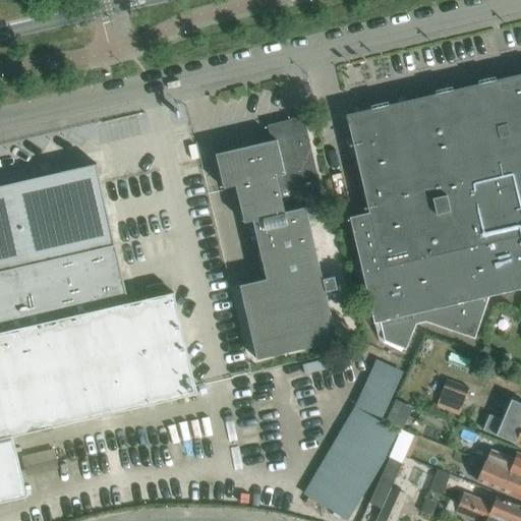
[(520,74),(347,115),(369,212),(350,217),(375,322),(382,322),(386,340),(406,348),(417,323),(426,321),(475,338),(490,295),(520,288),(520,74)]
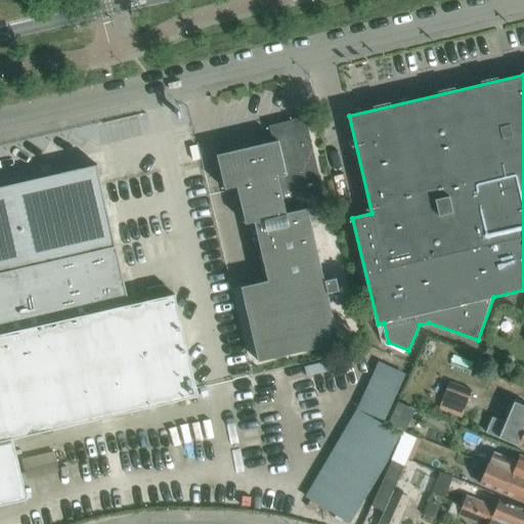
[(325,280),(309,209),(325,205),(305,118),(269,126),(272,142),(217,155),(225,189),(237,186),(246,223),(254,221),(267,280),(241,287),(258,361),(340,342),(329,293),(339,290),(336,278),(325,280)]
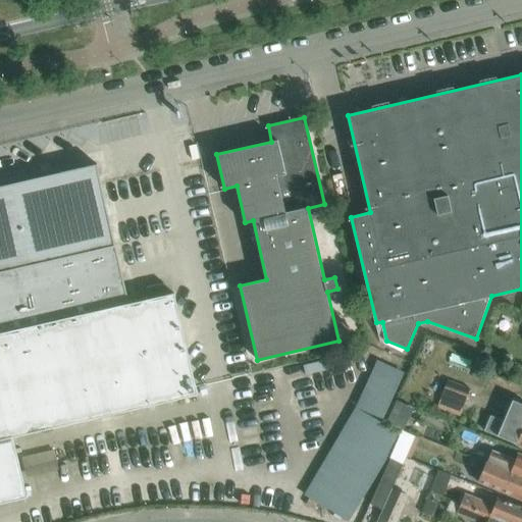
[(13,437),(197,395),(173,294),(128,304),(97,165),(0,187),(0,504),(27,498),(13,437)]
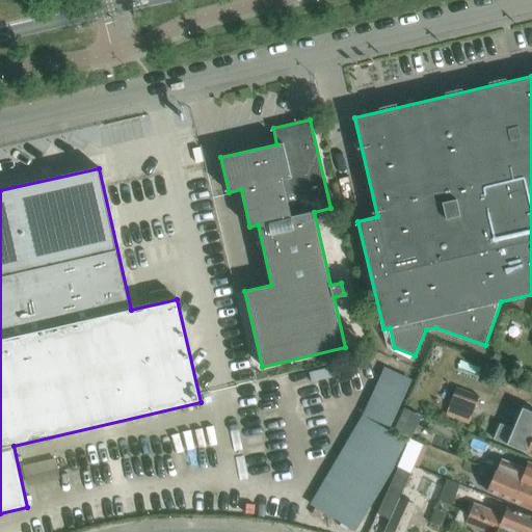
[(319,369),(301,402),(345,424),(362,392),(319,369)]
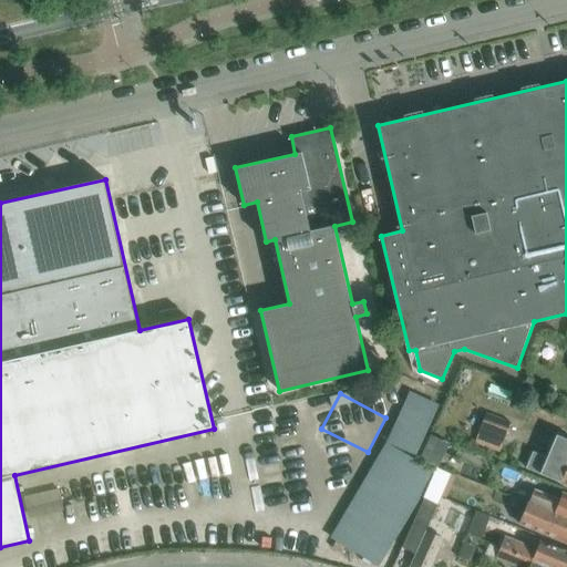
[(502,445),(511,421),(487,413),(477,436),(502,445)]
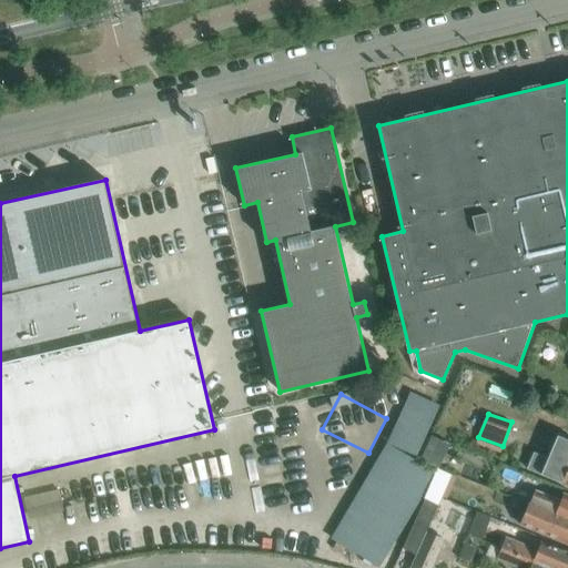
[(449,442),(432,434),(421,457),(438,465),(449,442)]
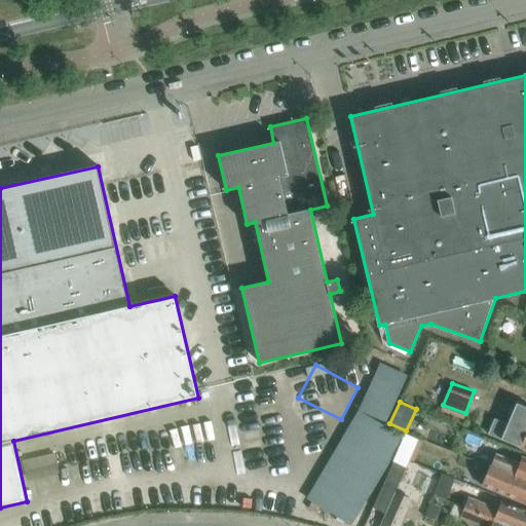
[(494,419),(488,435),(525,450),(525,407),(517,404),(508,424),(494,419)]
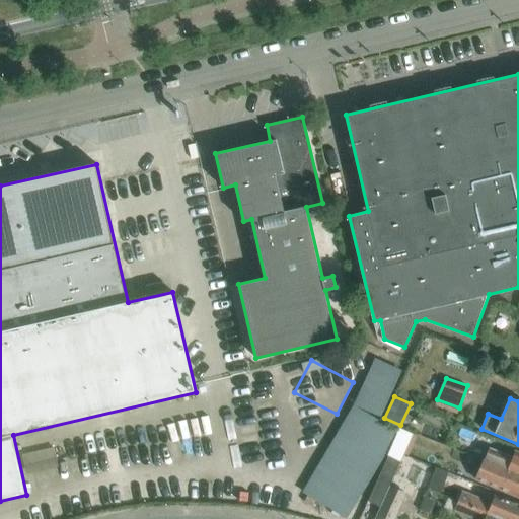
[(518,452),(514,450),(512,456),(489,447),(483,460),(518,474),(518,452)]
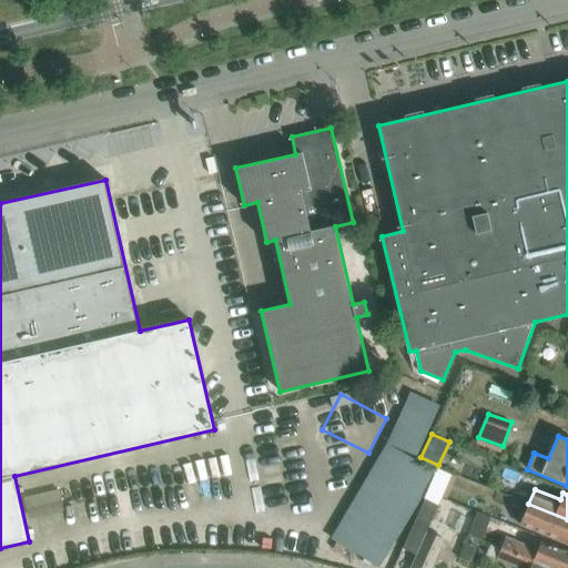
[(426,531),(439,504),(426,498),(403,548),(416,554),(426,531)]
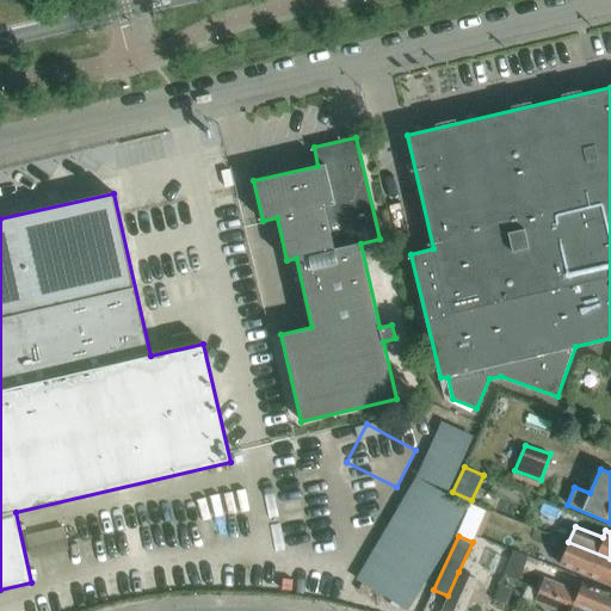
[(610,559),(568,542),(562,555),(565,556),(562,563),(587,574),(587,575),(610,584),(610,559)]
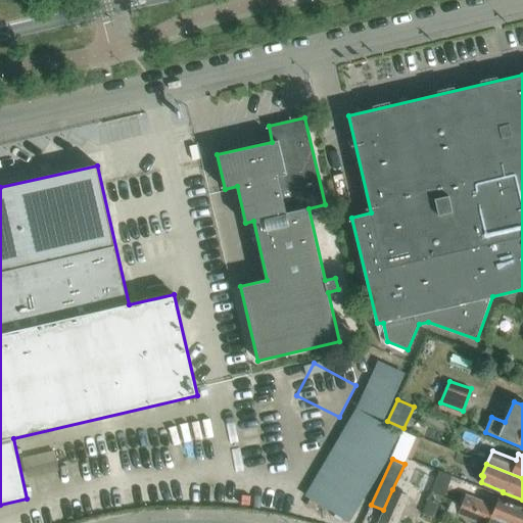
[(435,482),(431,491),(443,496),(447,487),(435,482)]
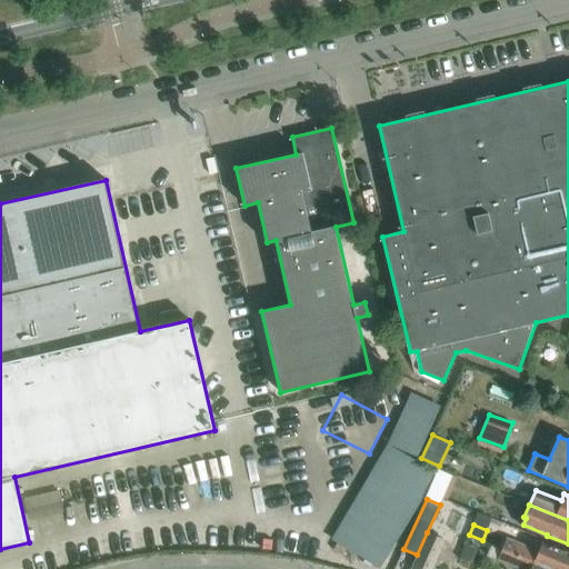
[(410,568),(429,568),(443,540),(427,532),(417,555),(410,568)]
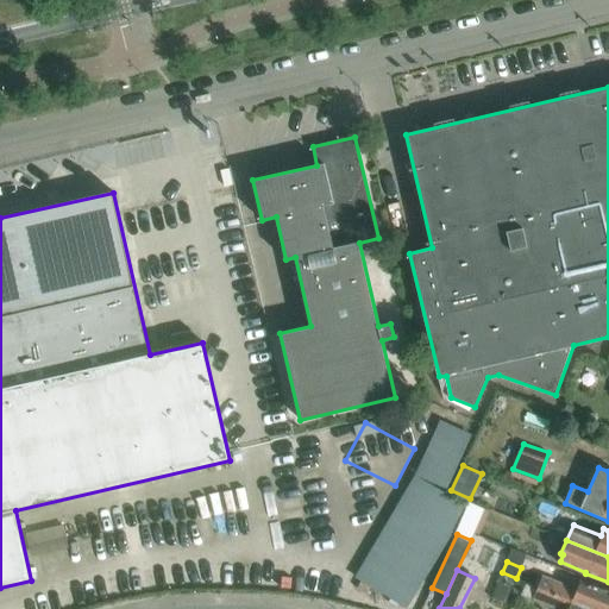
[(608,608),(608,591),(579,579),(576,588),(544,575),(538,586),(591,608),(608,608)]
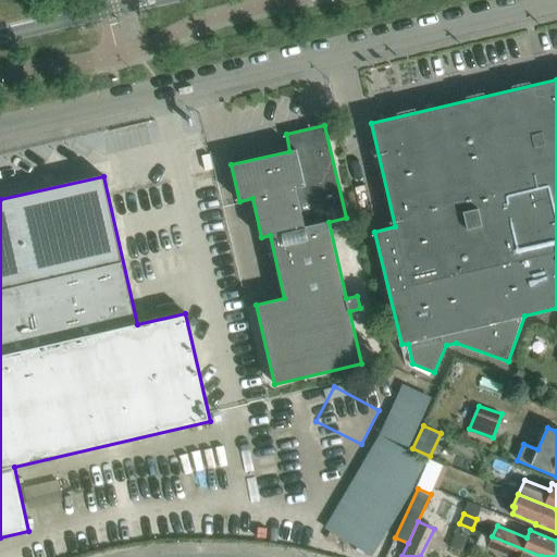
[(456,530),(449,547),(461,552),(468,534),(456,530)]
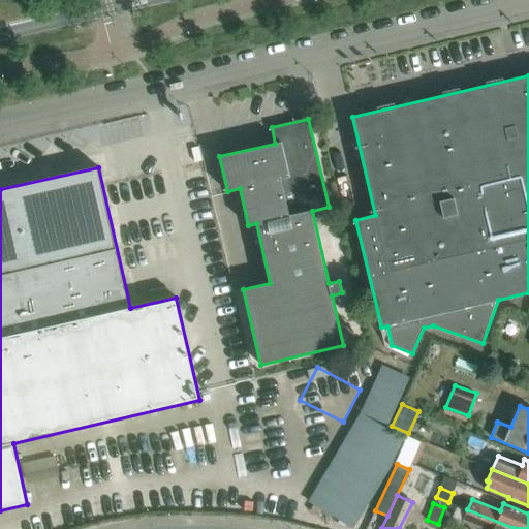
[(514,528),(467,509),(463,520),(485,528),(514,528)]
